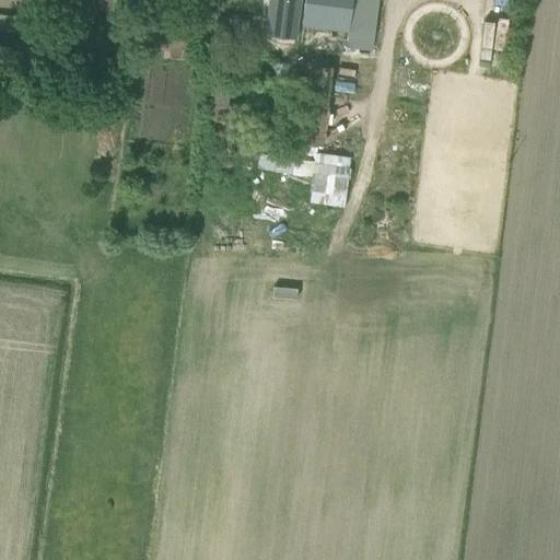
[(269,0),(265,35),(295,39),(300,0),(269,0)]
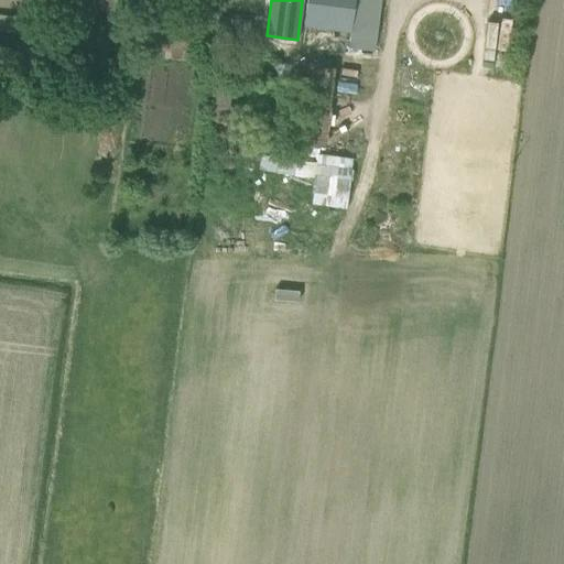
[(307,0),(304,25),(318,26),(349,31),(351,31),(351,25),(355,0),(307,0)]
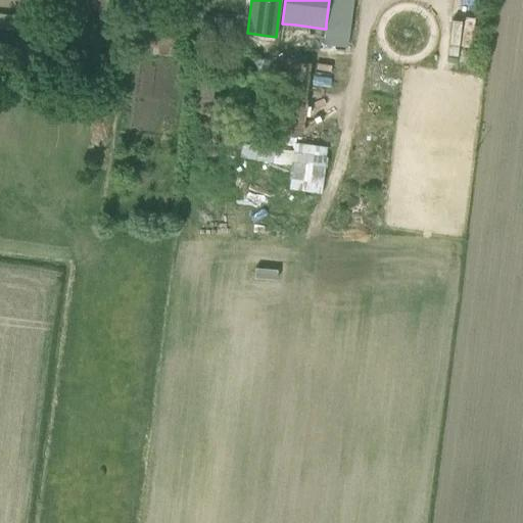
[(135,19),(135,57),(181,57),(181,47),(195,47),(196,27),(181,26),(181,22),(135,19)]
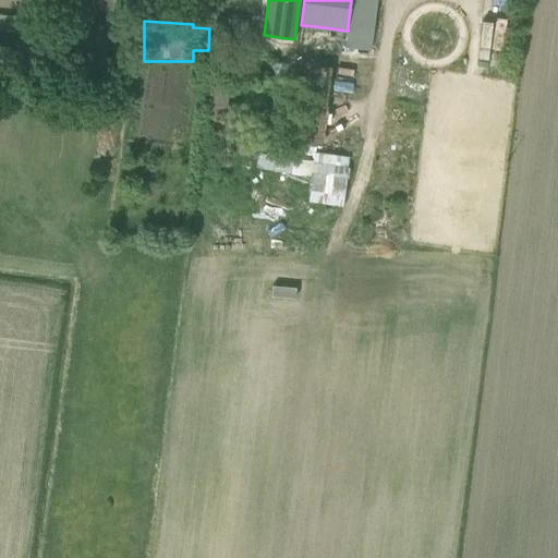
[(348,205),(352,156),(258,147),(257,169),(313,174),(310,201),(348,205)]
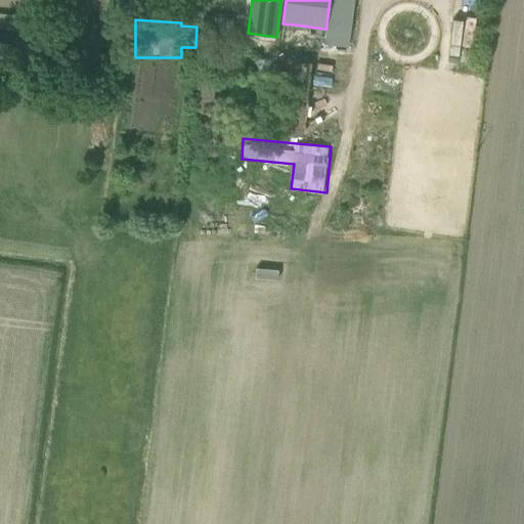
[(182,225),(181,237),(191,238),(192,225),(182,225)]
